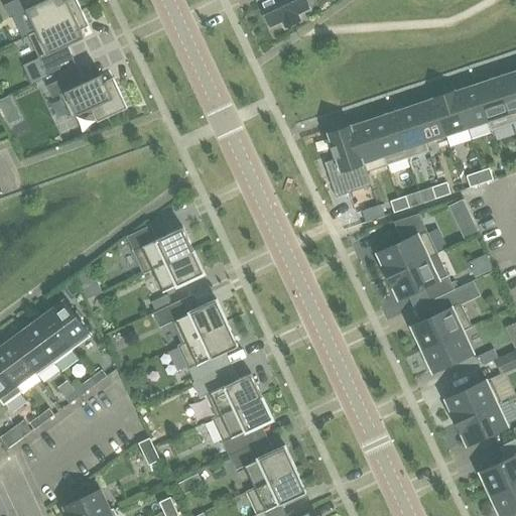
[(28,35),(81,10),(76,0),(44,0),(43,0),(14,0),(4,5),(10,18),(18,14),(28,35)]
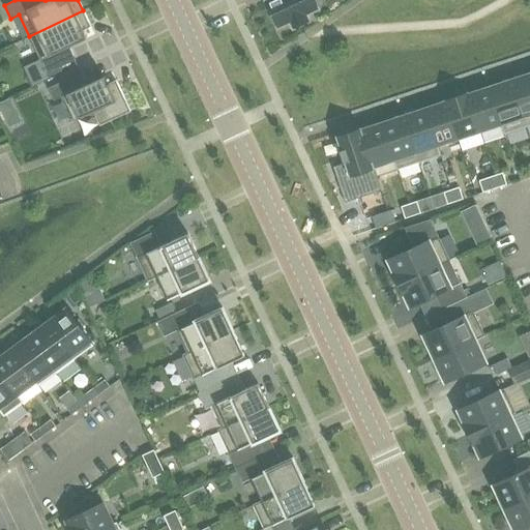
[(326,4),(324,0),(266,0),(278,27),(290,21),(293,27),(308,20),(305,13),(326,4)]
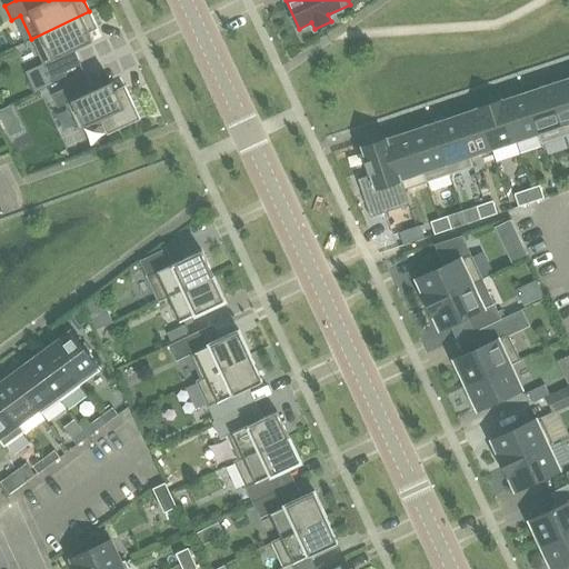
[(97,28),(89,11),(31,39),(50,79),(81,65),(75,49),(92,41),(88,32),(97,28)]
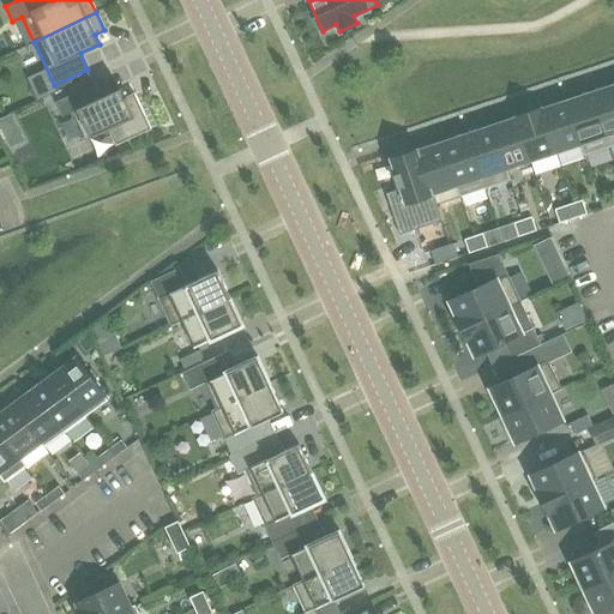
[(94,84),(55,102),(62,116),(72,112),(85,139),(108,128),(116,145),(151,128),(134,92),(125,97),(120,88),(101,97),(94,84)]
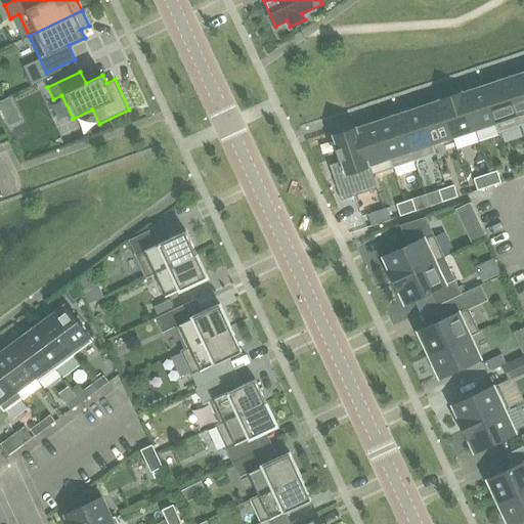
[(523,123),(523,72),(504,79),(520,125),(523,123)]
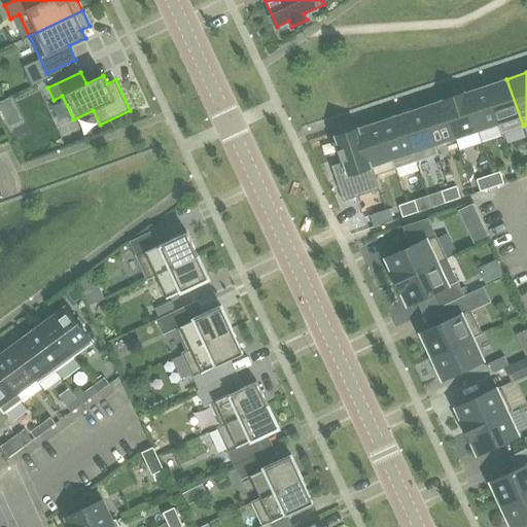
[(523,126),(506,79),(486,86),(501,133),(523,126)]
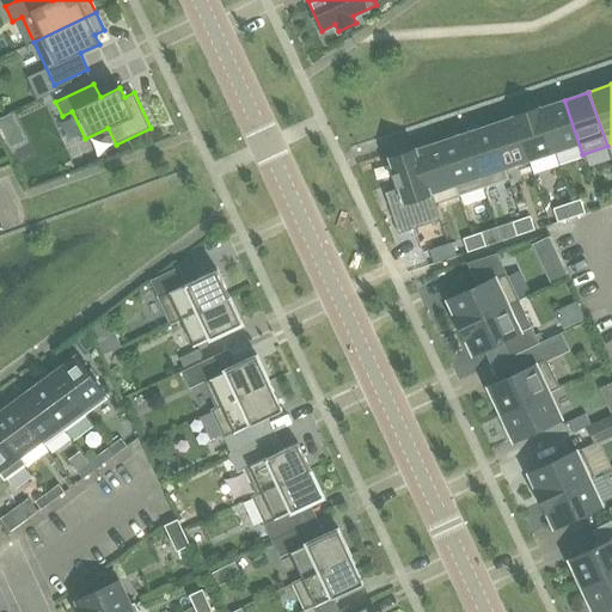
[(540,108),(555,152),(577,144),(581,155),(582,154),(564,101),(544,106),(540,108)]
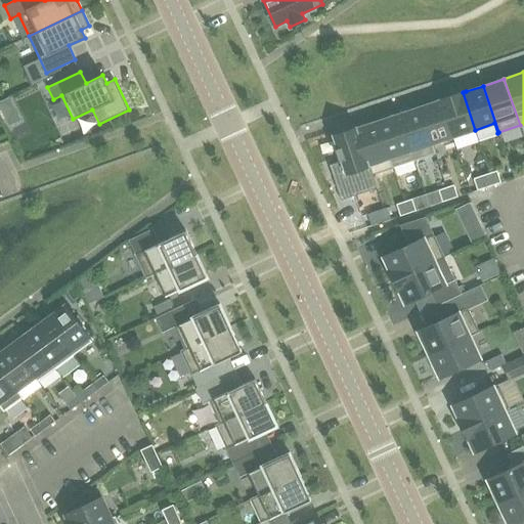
[(463,92),(440,100),(452,137),(475,130),(463,92)]
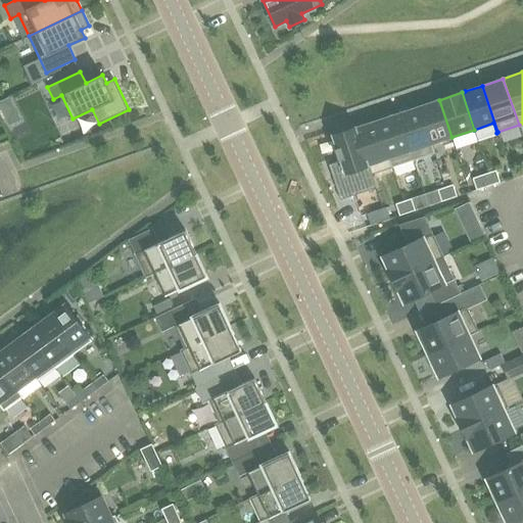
[(0,108),(0,109),(12,104),(9,97),(0,100),(0,108)]
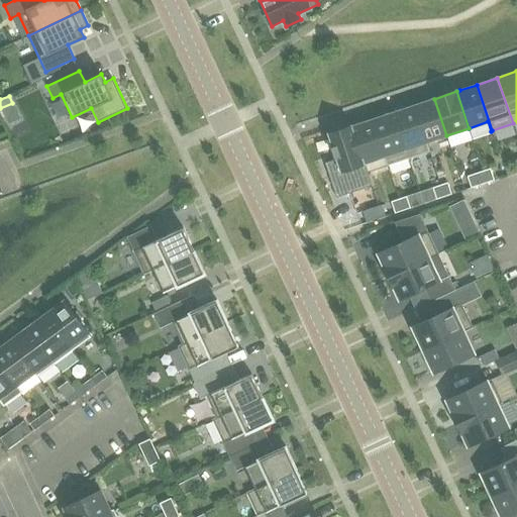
[(446,135),(434,99),(413,105),(429,151),(430,151),(426,142),(446,135)]
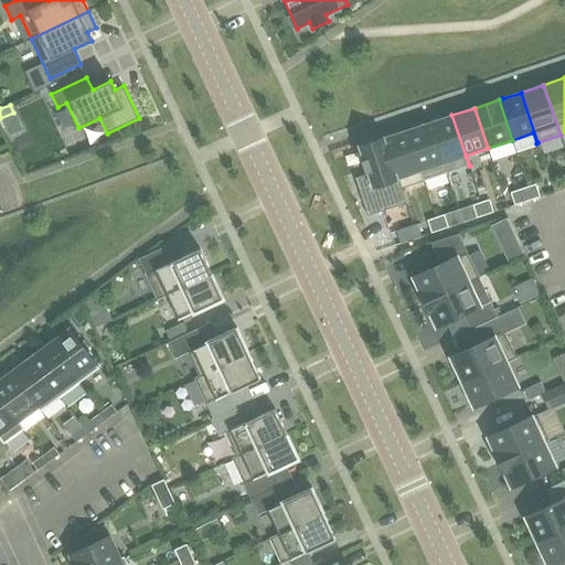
[(469,166),(451,115),(433,121),(429,123),(446,173),(469,166)]
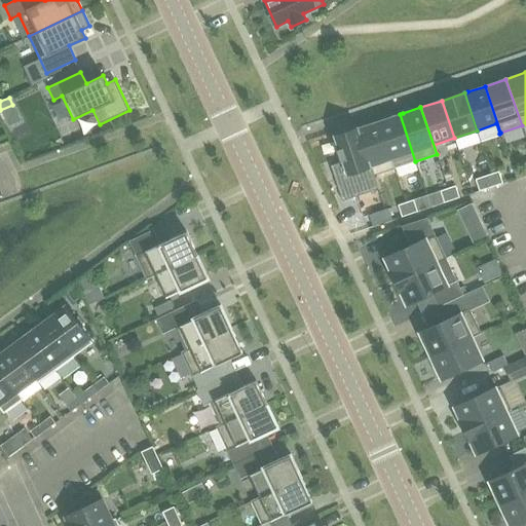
[(378,121),(395,168),(415,161),(400,114),(391,117),(378,121)]
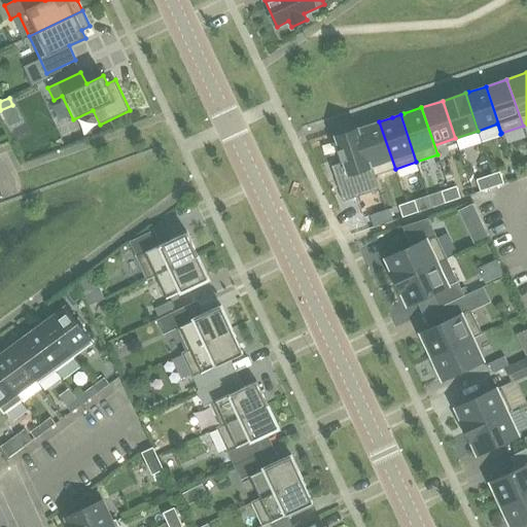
[(361,128),(358,129),(374,176),(375,175),(395,169),(379,121),(366,126),(361,128)]
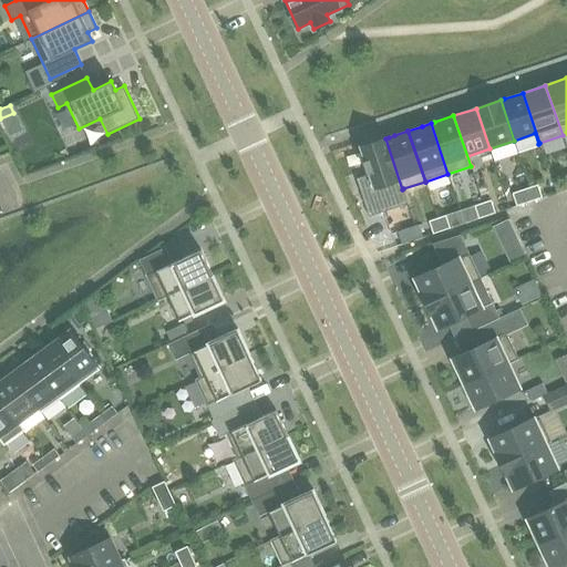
[(370,174),(357,178),(368,213),(379,209),(380,213),(408,204),(403,188),(402,189),(385,138),(360,146),(370,174)]
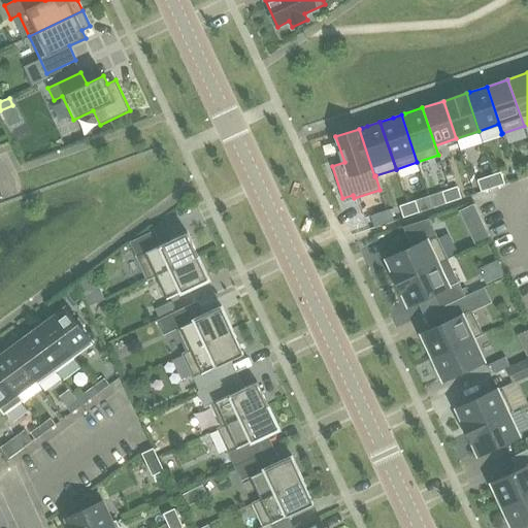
[(493,174),(497,187),(504,184),(500,172),(493,174)]
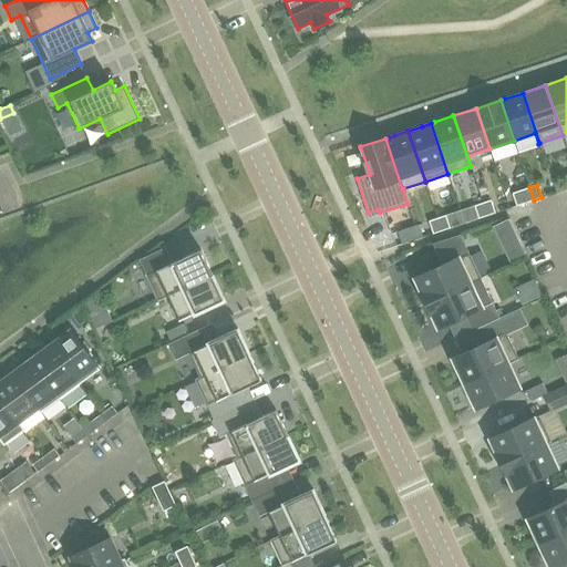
[(512,193),(516,206),(534,200),(529,187),(512,193)]
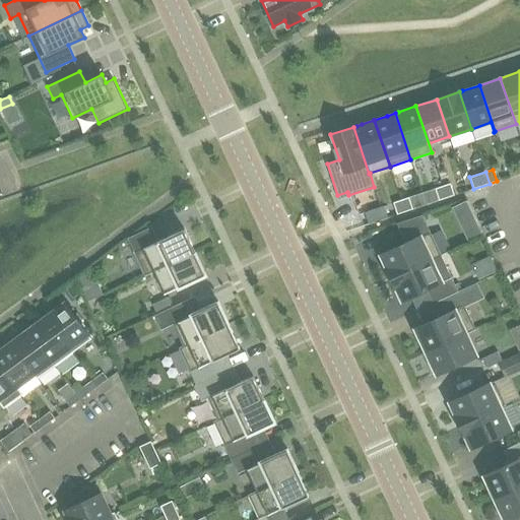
[(450,183),(443,186),(446,197),(454,195),(450,183)]
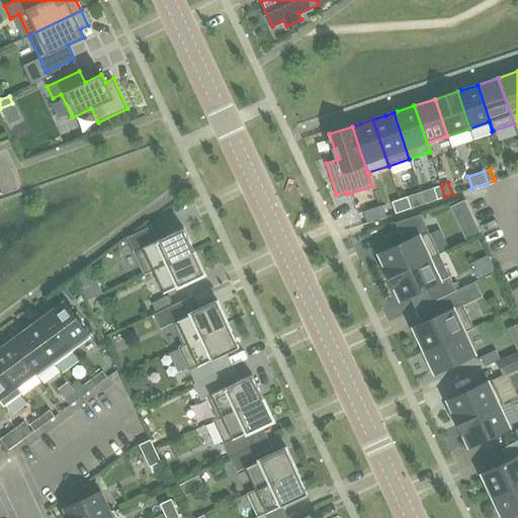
[(444,196),(441,185),(433,187),(437,199),(444,196)]
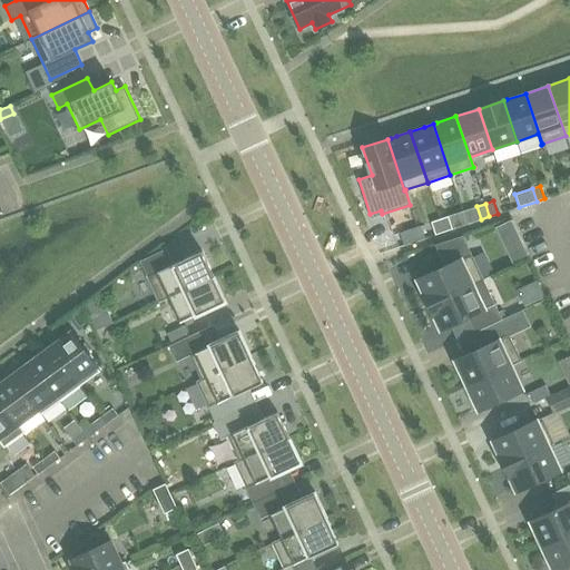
[(440,219),(444,232),(452,229),(448,216),(440,219)]
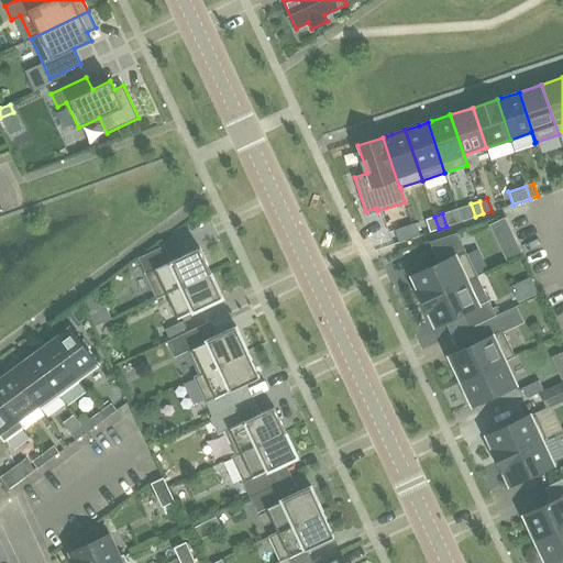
[(439,229),(434,217),(426,219),(430,232),(439,229)]
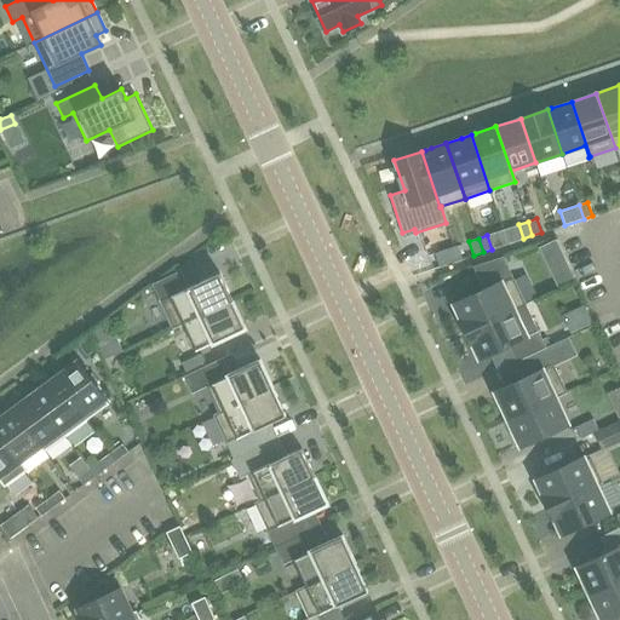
[(448,248),(440,252),(443,265),(453,262),(463,259),(458,245),(448,248)]
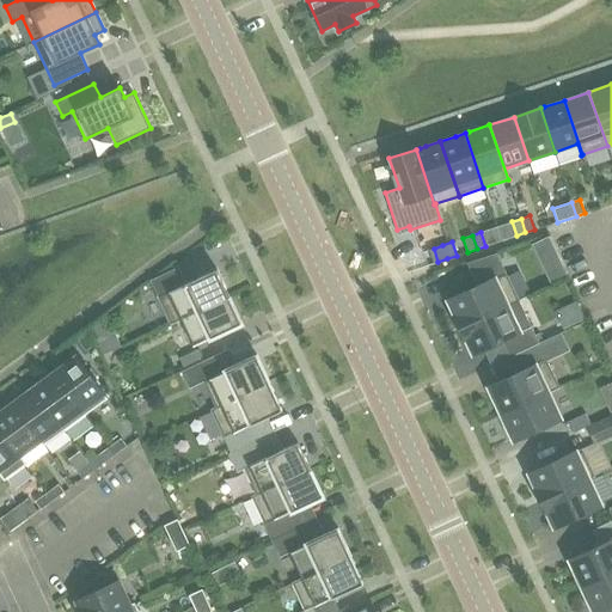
[(447,300),(460,328),(519,300),(496,254),(466,263),(477,286),(447,300)]
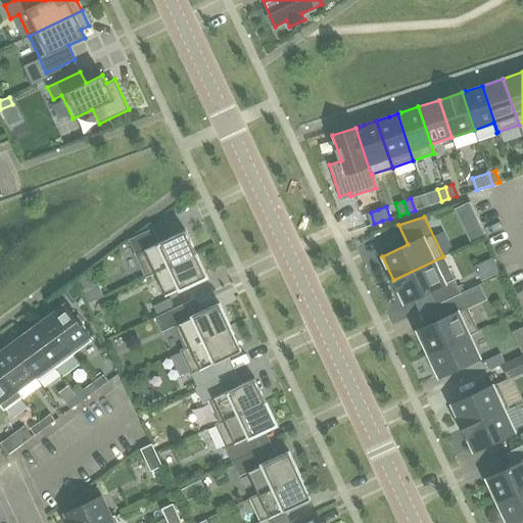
[(145,276),(195,253),(185,230),(158,242),(152,228),(129,239),(145,276)]
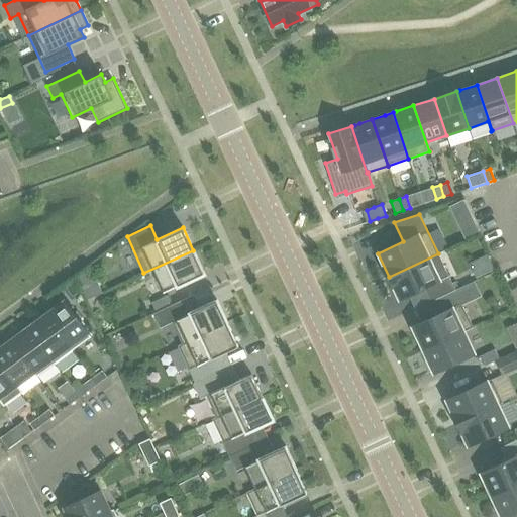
[(204,273),(193,250),(143,273),(144,274),(153,270),(164,292),(204,273)]
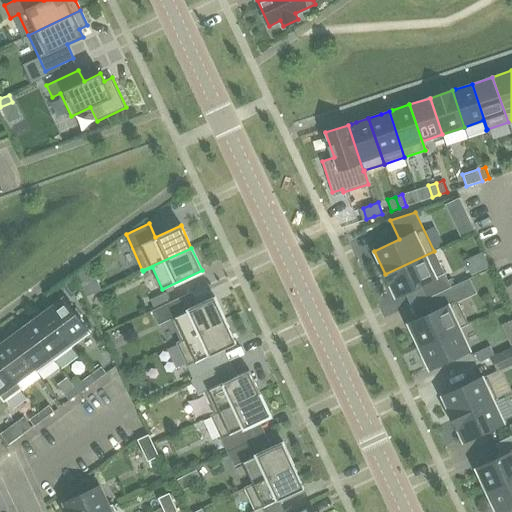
[(434,251),(385,274),(395,296),(421,284),(427,298),(451,287),(444,273),(434,252),(434,251)]
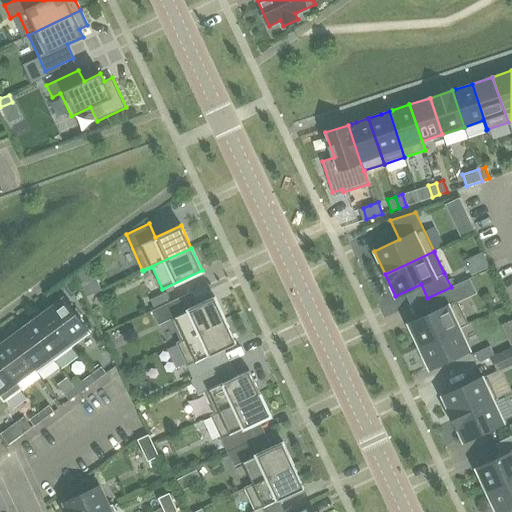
[(85,287),(89,297),(104,290),(100,281),(85,287)]
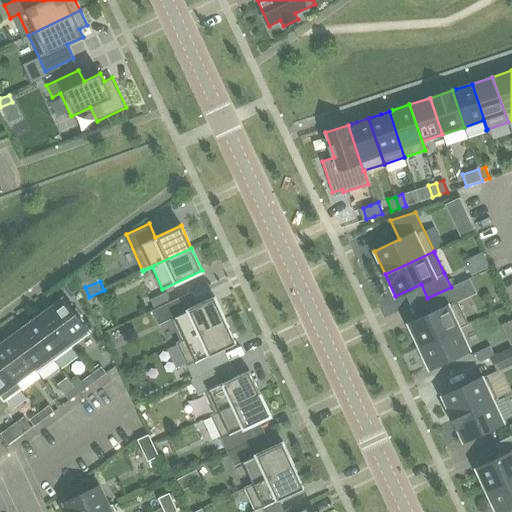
[(434,312),(408,324),(419,346),(468,323),(457,301),(451,287),(427,298),(434,312)]
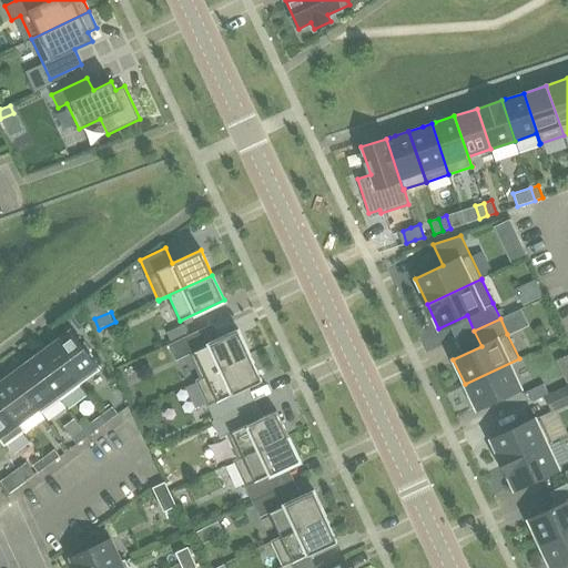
[(168,332),(172,343),(189,335),(183,324),(168,332)]
